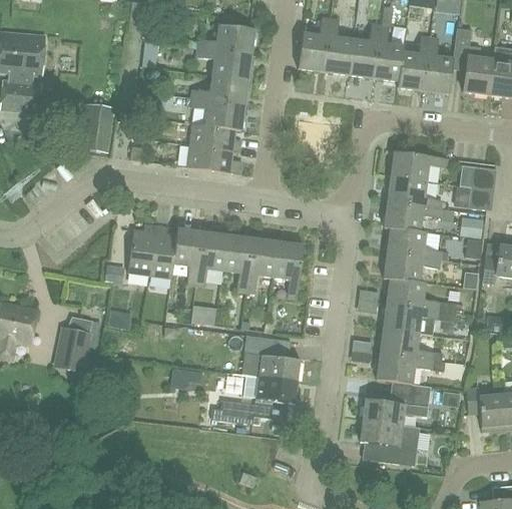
[(361,13),(364,0),(348,0),(347,10),(361,13)]
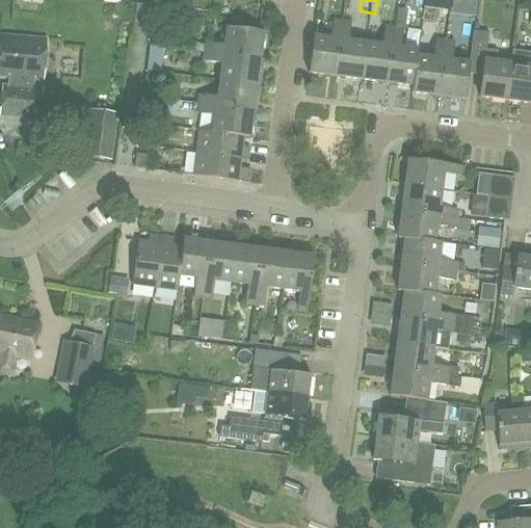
[(168,27),(169,18),(156,17),(155,25),(168,27)]
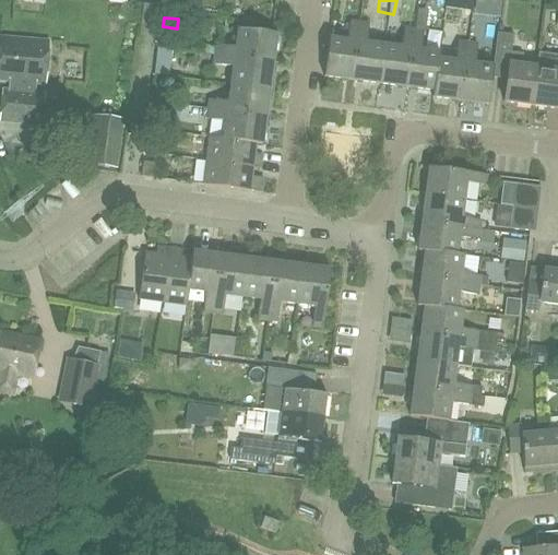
[(352,77),(359,19),(349,18),(347,37),(329,34),(324,73),(352,77)]
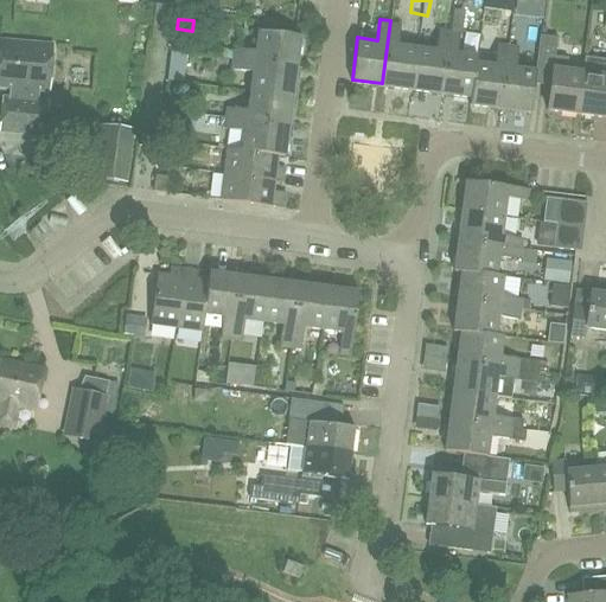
[(412,87),(418,45),(399,43),(401,21),(390,20),(382,83),(412,87)]
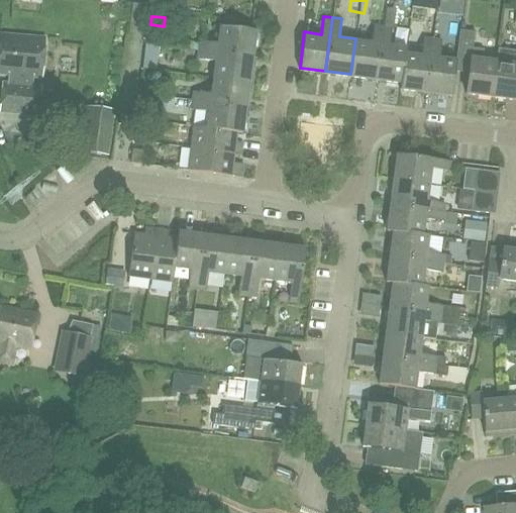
[(376,78),(383,23),(374,22),(372,40),(355,38),(350,74),(376,78)]
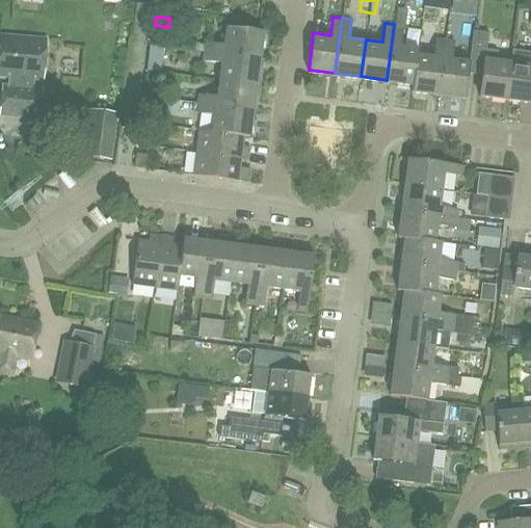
[(206,40),(205,49),(260,56),(263,29),(227,24),(224,42),(206,40)]
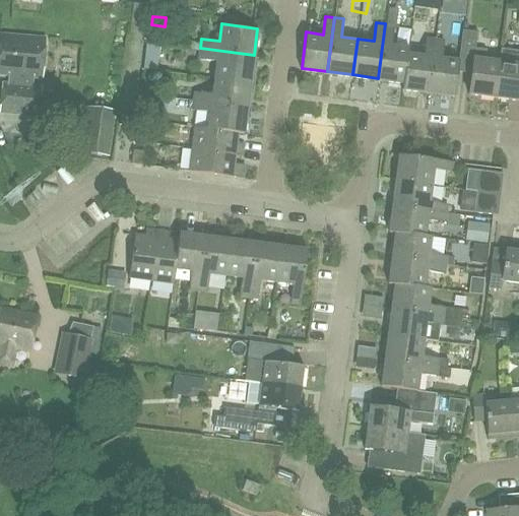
[(402,81),(407,52),(408,45),(392,43),(394,25),(385,23),(378,78),(402,81)]
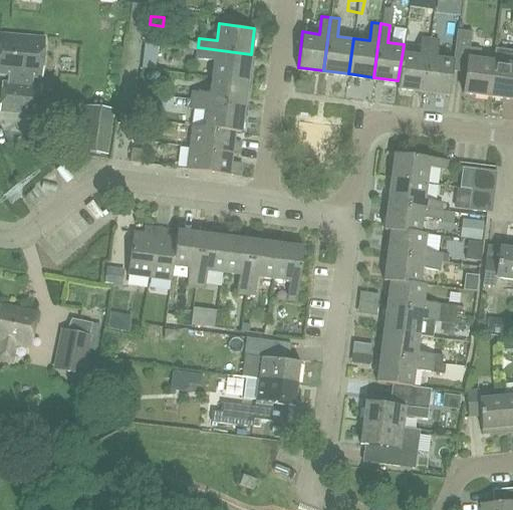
[(490,93),(496,45),(495,45),(494,58),(480,56),(481,46),(470,45),(472,29),(458,27),(454,57),(454,58),(467,60),(463,90),(490,93)]
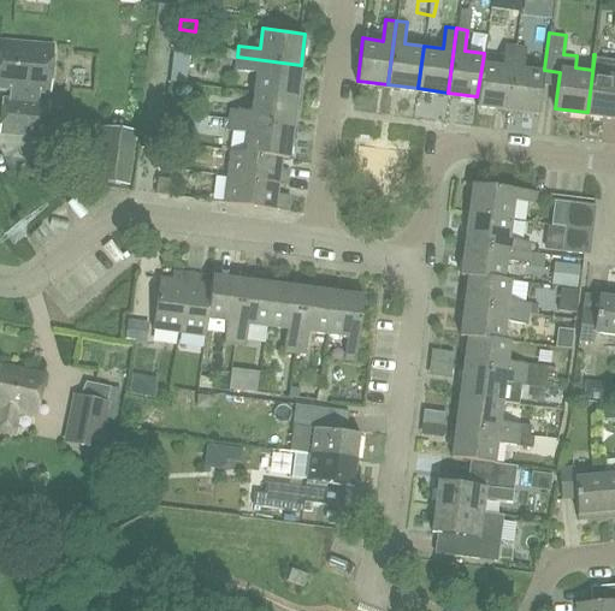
[(49,89),(53,42),(0,36),(0,84),(10,85),(9,96),(1,95),(0,116),(0,129),(46,134),(48,100),(24,98),(24,93),(19,93),(21,87),(49,89)]
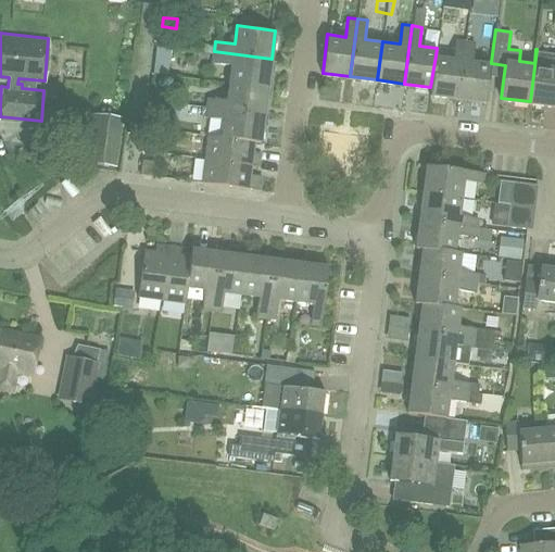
[(457,97),(465,39),(455,38),(452,58),(436,55),(430,87),(429,93),(457,97)]
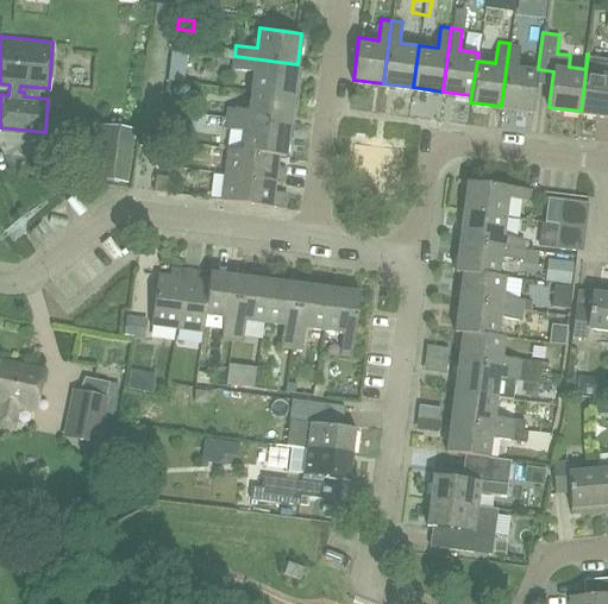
[(532,111),(538,69),(538,68),(518,65),(520,44),(509,43),(501,106),(532,111)]
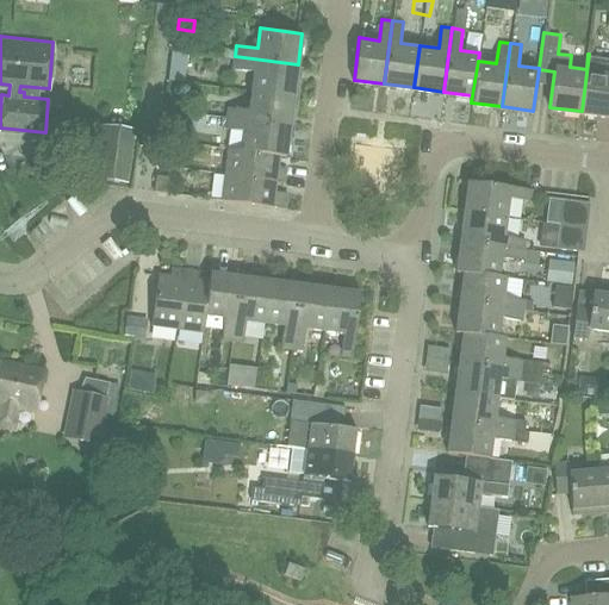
[(608,56),(589,54),(582,111),(608,114),(608,56)]
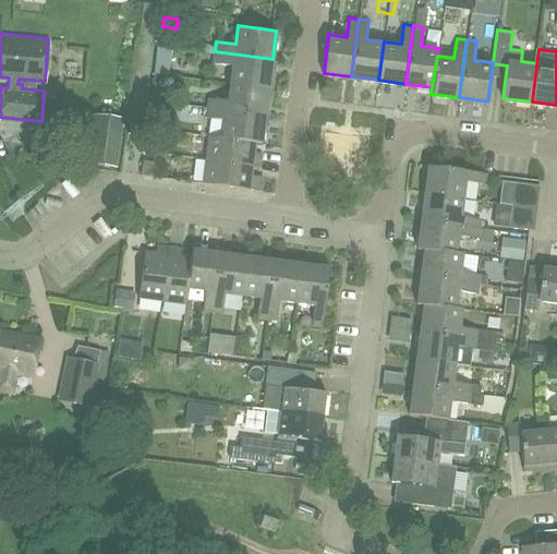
[(268,86),(273,59),(215,51),(213,61),(232,63),(230,81),(268,86)]
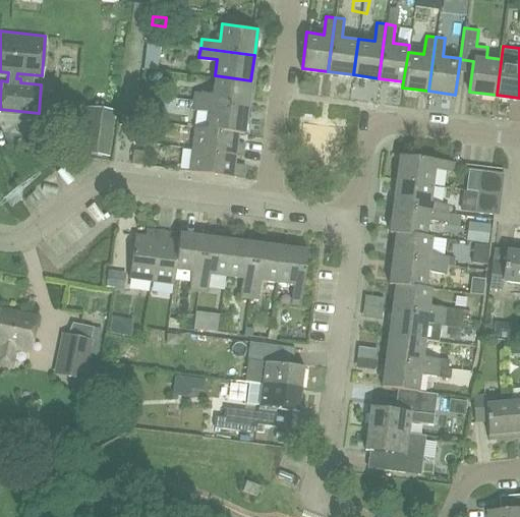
[(247,105),(250,80),(215,75),(213,92),(194,89),(193,98),(247,105)]
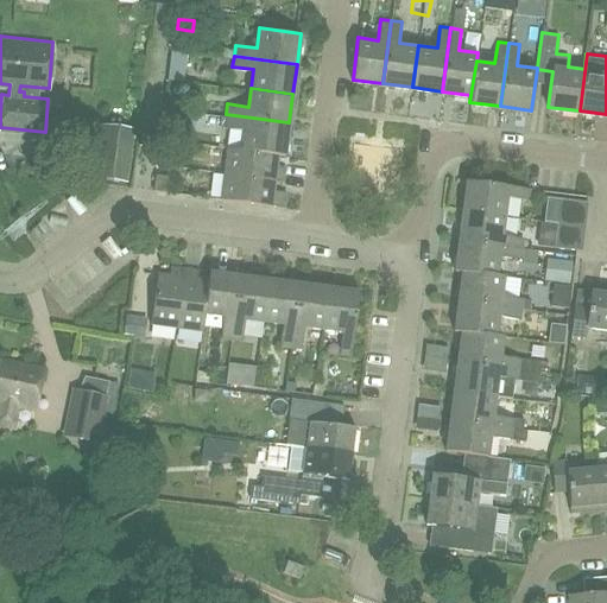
[(285,154),(289,122),(226,114),(225,125),(246,128),(244,147),(278,153),(285,154)]
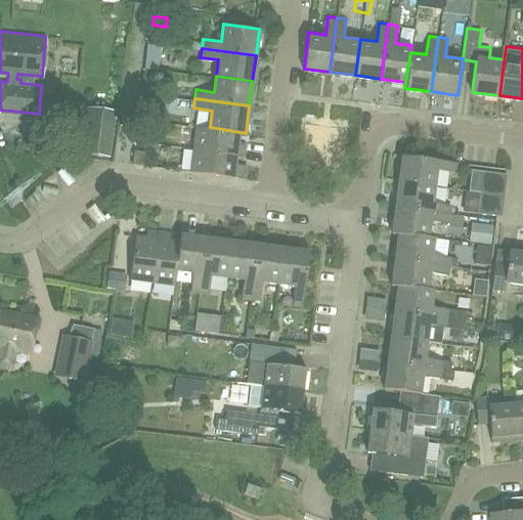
[(117,109),(90,105),(85,152),(112,155),(117,109)]
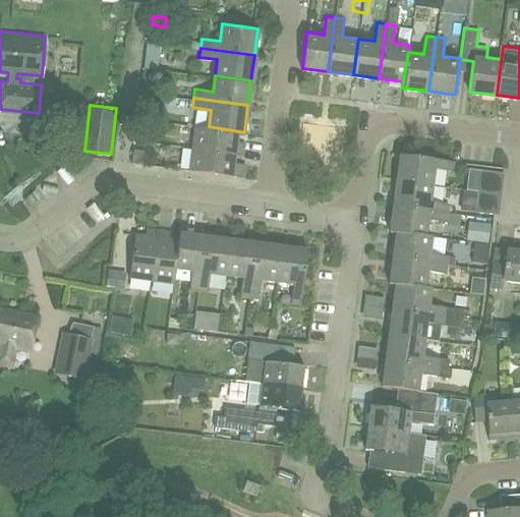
[(237,140),(238,131),(209,126),(195,124),(192,147),(235,153),(242,154),(244,141),(237,140)]
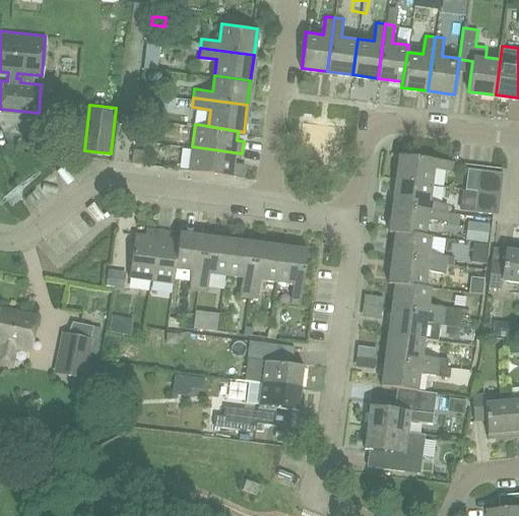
[(145,147),(135,146),(133,159),(144,162),(145,147)]
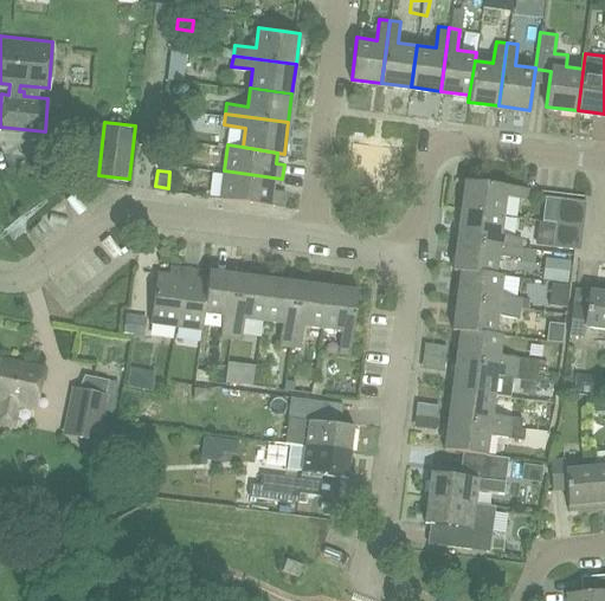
[(272,188),(274,178),(224,170),(220,196),(283,205),(285,189),(272,188)]
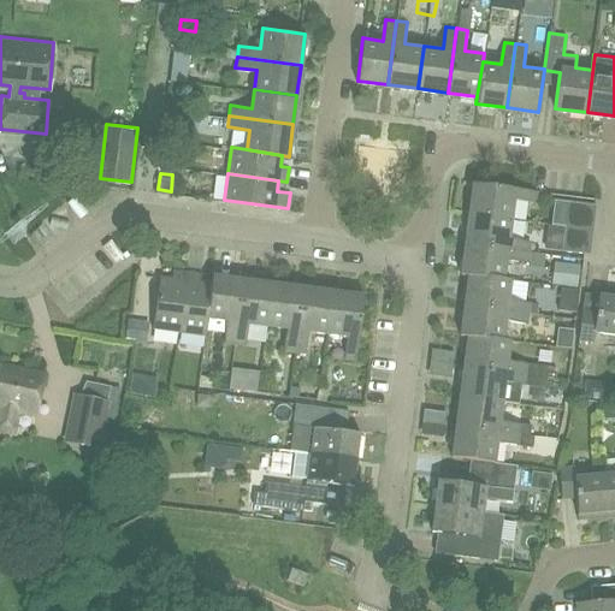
[(473,181),(468,211),(512,217),(514,197),(534,200),(537,189),(473,181)]
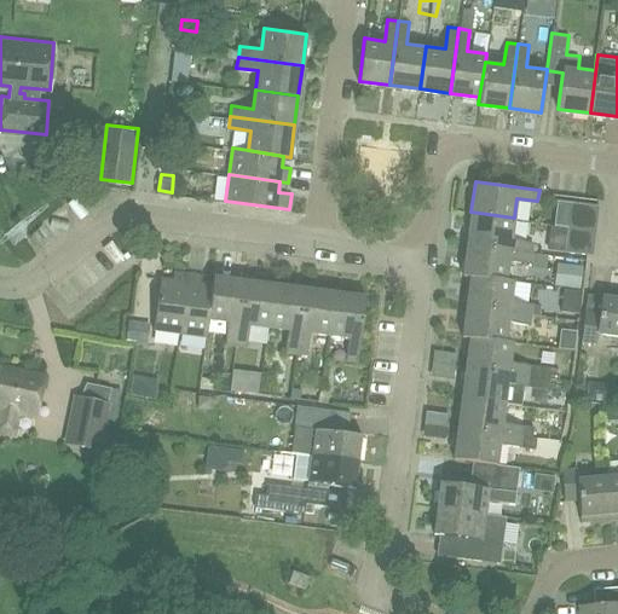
[(599,203),(571,200),(560,198),(556,221),(567,224),(596,229),(599,203)]
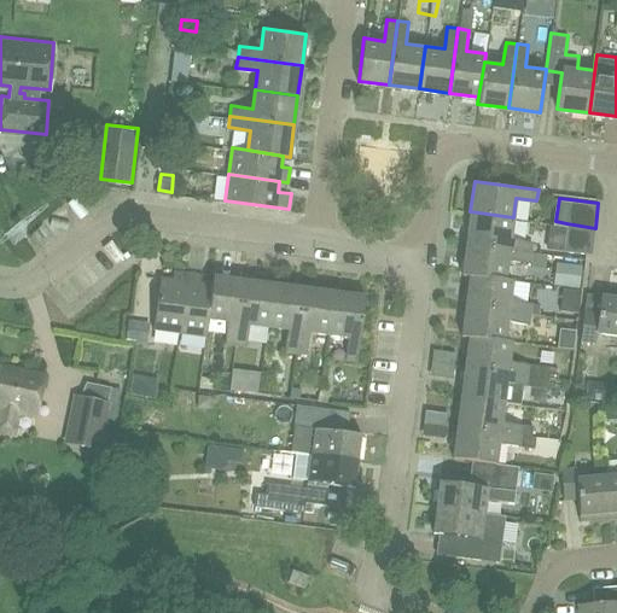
[(511,237),(513,217),(470,211),(466,241),(530,250),(533,240),(511,237)]
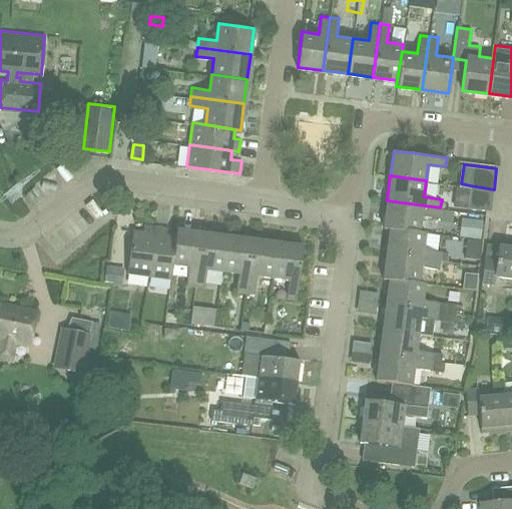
[(491,209),(494,189),(470,185),(468,206),(491,209)]
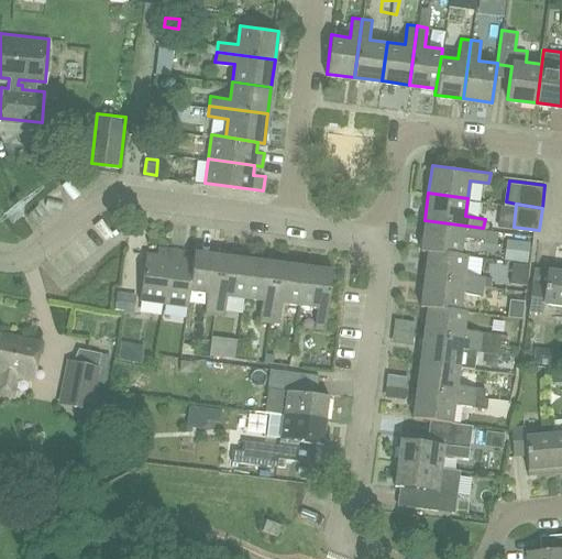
[(462,236),(482,238),(497,240),(498,230),(483,229),(483,228),(425,220),(421,249),(429,250),(429,249),(460,253),(461,252),(460,252),(462,236)]
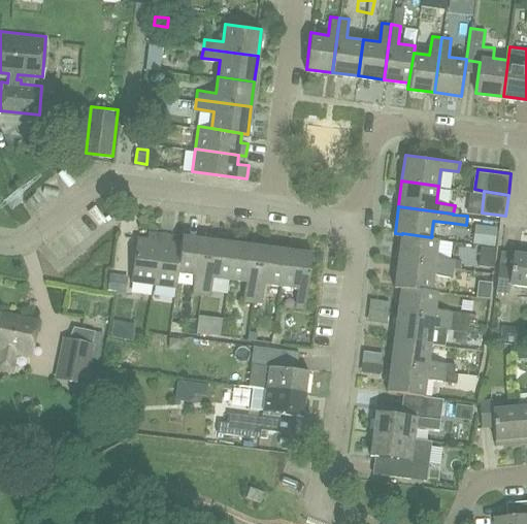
[(154,283),(160,231),(147,230),(147,237),(136,235),(131,280),(154,283)]
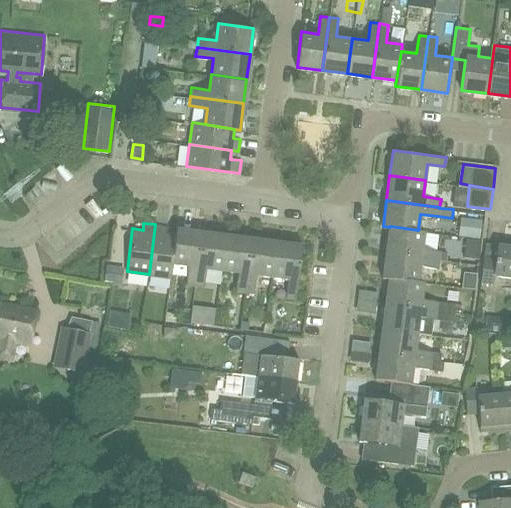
[(173,262),(176,234),(166,233),(167,226),(155,224),(149,274),(171,277),(173,262)]
